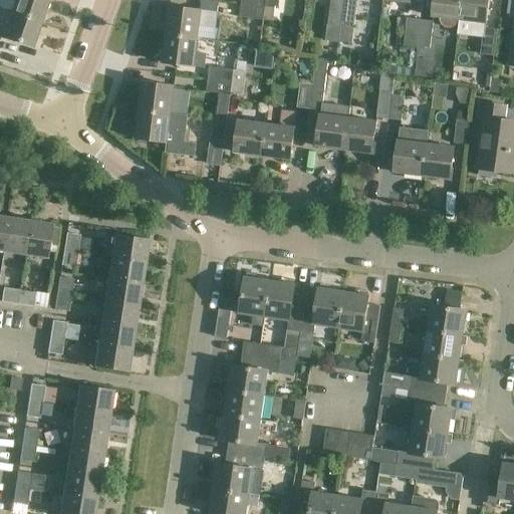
[(14,0),(11,12),(41,23),(49,0),(14,0)]
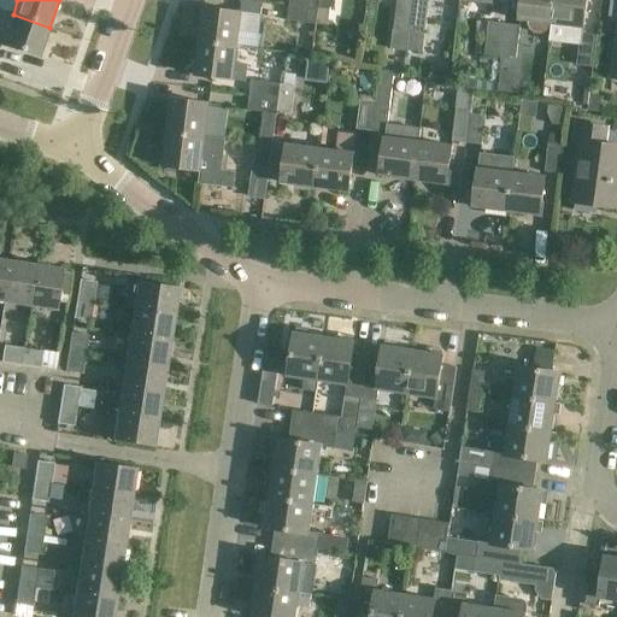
[(291,0),(289,6),(318,10),(319,0),(291,0)]
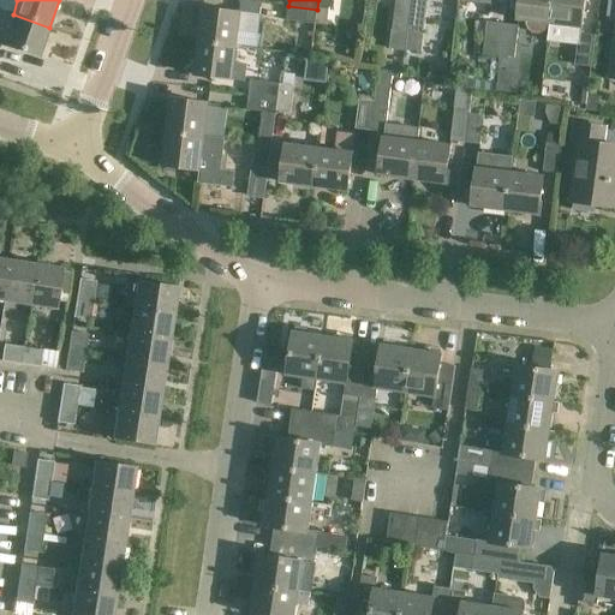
[(318,0),(317,10),(316,25),(328,27),(330,9),(334,9),(335,0),(318,0)]
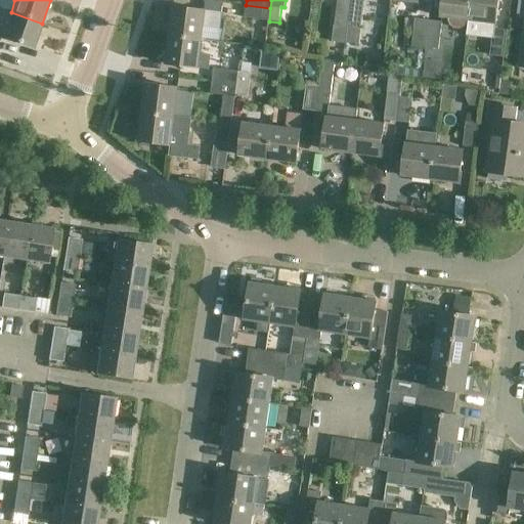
[(337,0),(335,26),(333,42),(346,44),(346,43),(351,0),(337,0)]
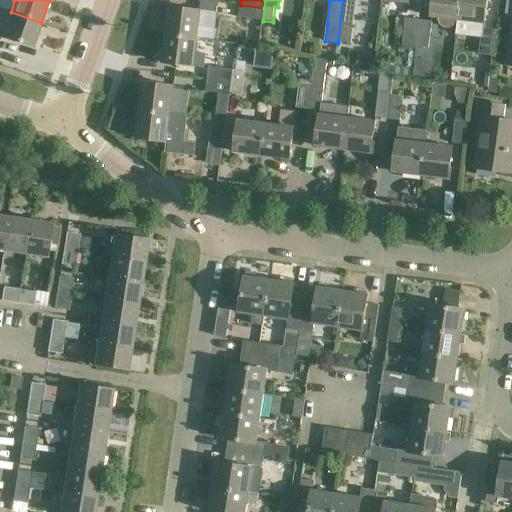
[(353,0),(343,0),(338,42),(352,44),(354,28),(357,0),(353,0)]
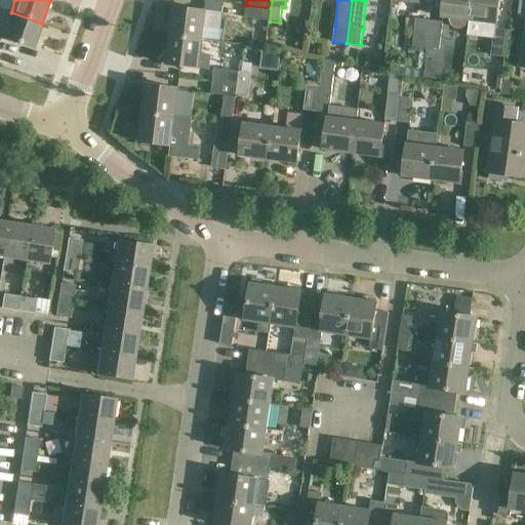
[(444,0),(444,4),(442,17),(450,18),(450,21),(452,26),(455,28),(461,29),(467,27),(469,24),(469,21),(470,21),(472,0),(444,0)]
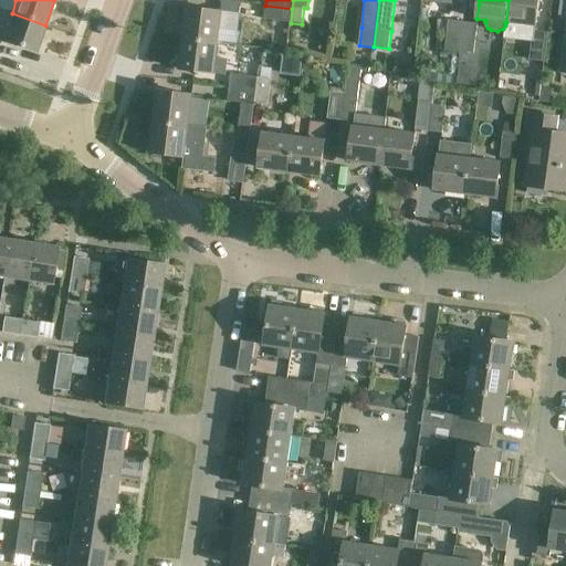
[(509,0),(506,22),(536,25),(538,0),(509,0)]
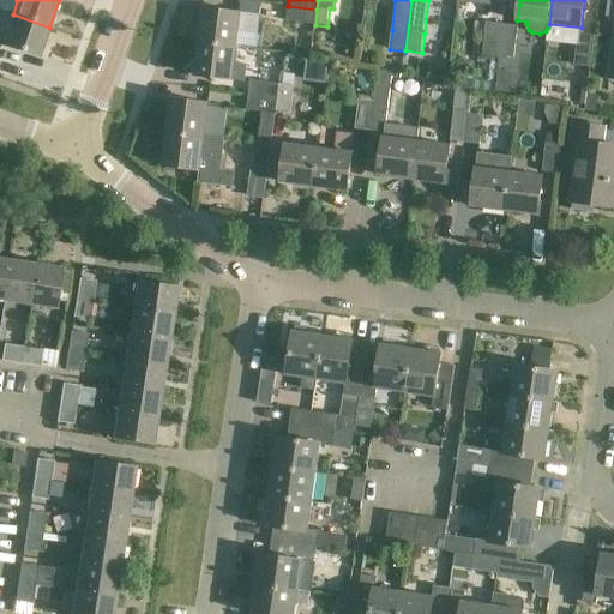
[(287,22),(315,25),(317,10),(288,6),(287,22)]
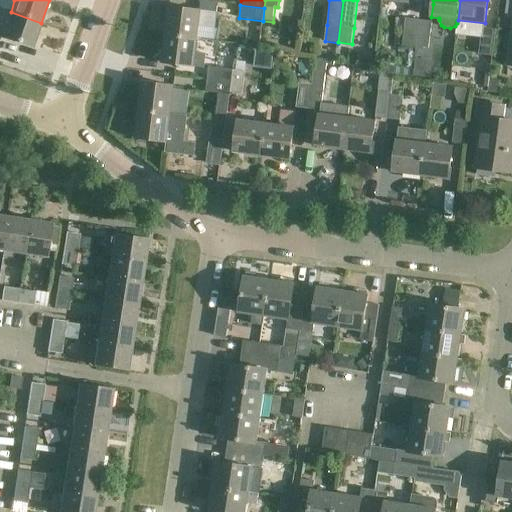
[(169,7),(166,34),(198,38),(201,11),(169,7)]
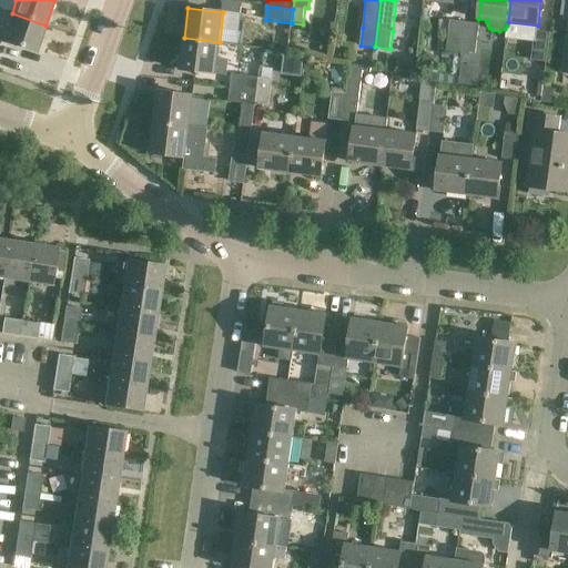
[(37,52),(46,26),(12,13),(2,40),(37,52)]
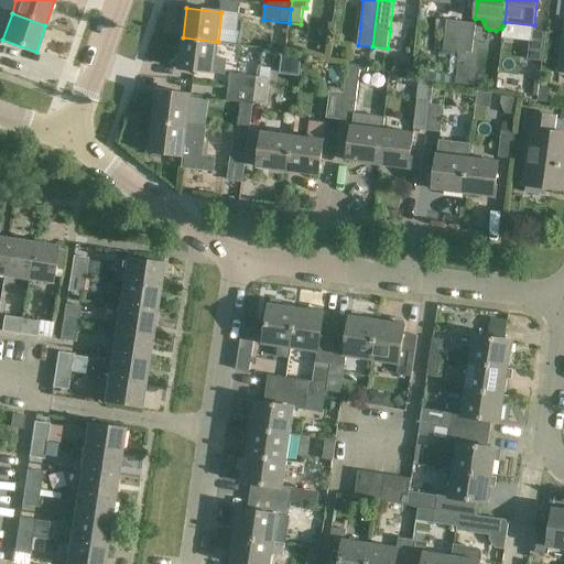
[(444,49),(458,51),(463,21),(447,19),(444,49)]
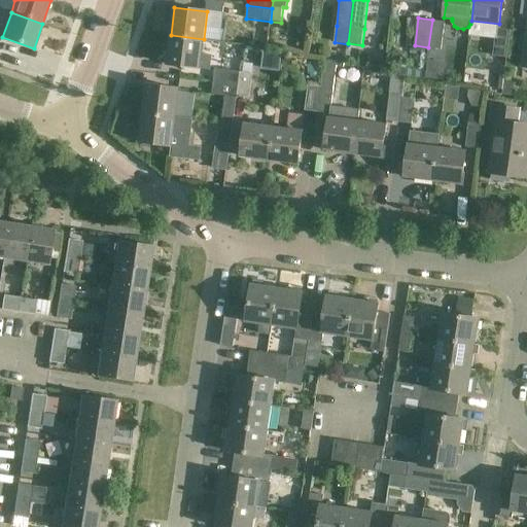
[(444,22),(432,20),(428,47),(427,63),(430,63),(430,61),(435,59),(437,54),(438,48),(441,48),(444,22)]
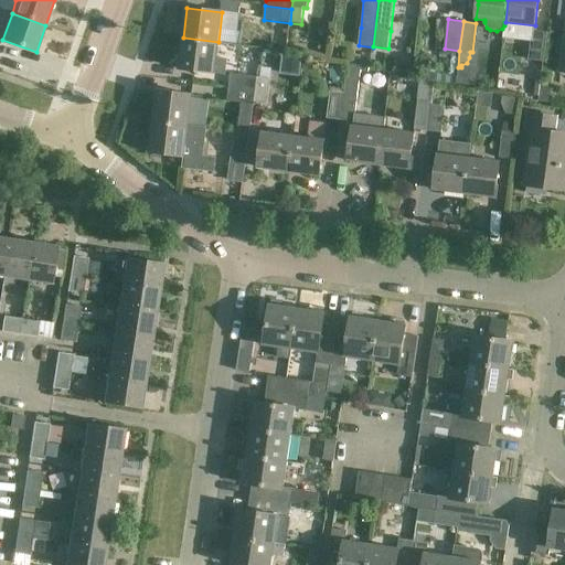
[(533,30),(529,60),(528,70),(542,72),(544,61),(547,32),(533,30)]
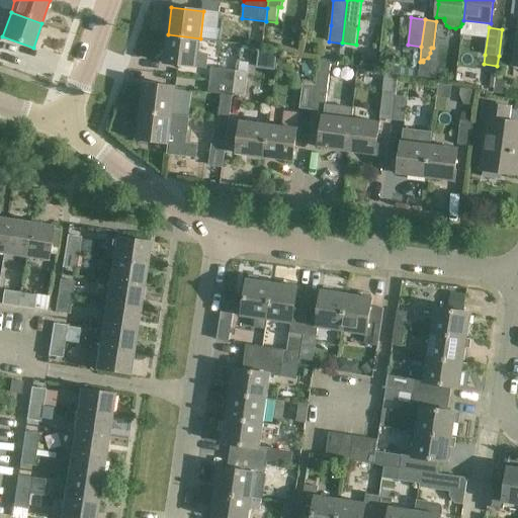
[(262,33),(252,31),(251,40),(261,42),(262,33)]
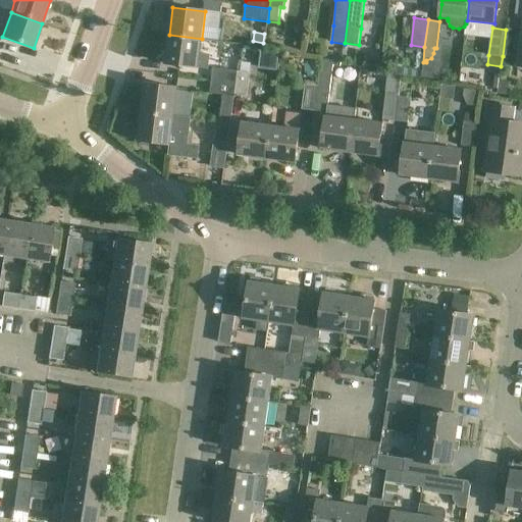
[(165,63),(186,66),(198,67),(202,39),(169,35),(165,63)]
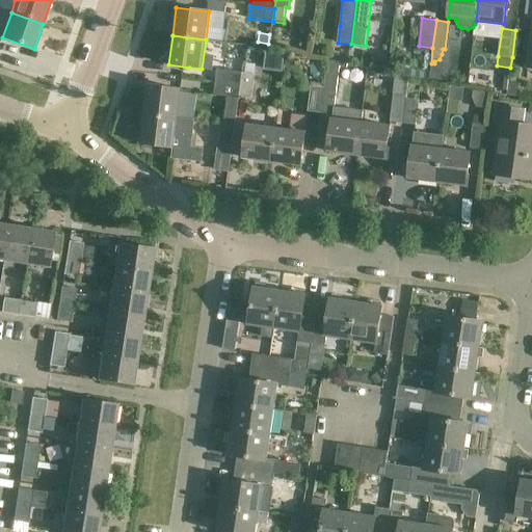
[(327,60),(324,88),(321,112),(334,113),(337,89),(340,67),(347,68),(348,63),(327,60)]
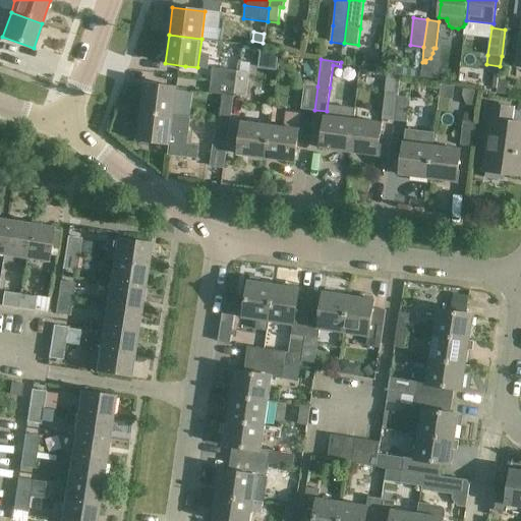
[(441,76),(443,61),(427,60),(427,65),(422,65),(420,78),(430,79),(430,75),(441,76)]
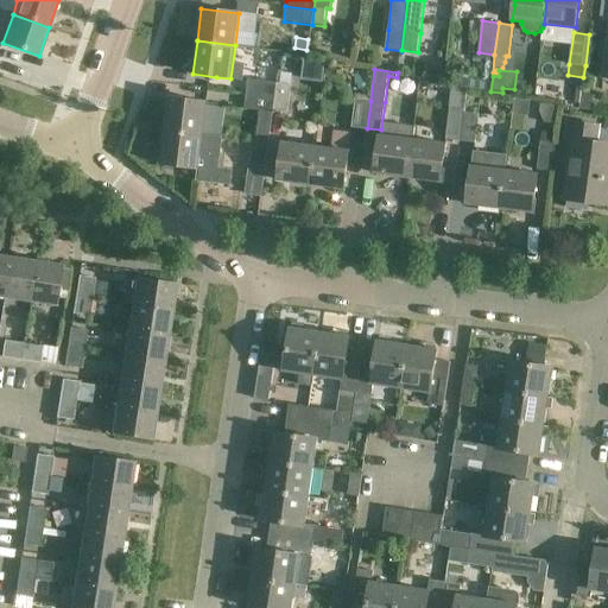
[(461,78),(460,86),(468,88),(481,92),(485,92),(488,92),(491,83),(461,78)]
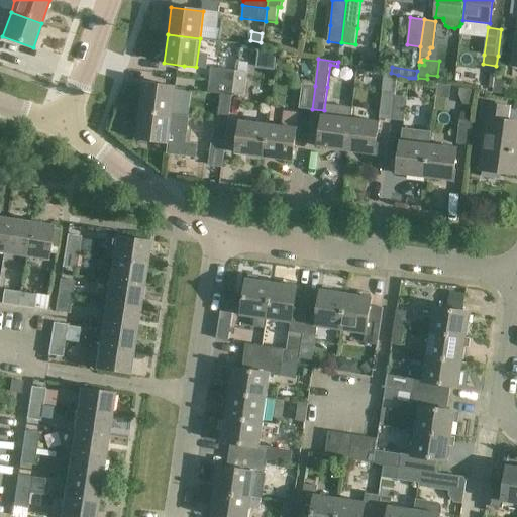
[(233,83),(234,71),(211,68),(210,80),(233,83)]
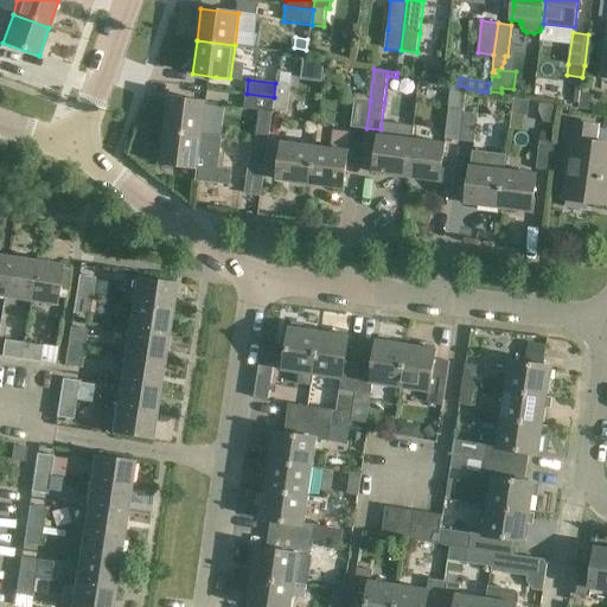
[(275,83),(274,97),(273,112),(287,113),(291,84),(275,83)]
